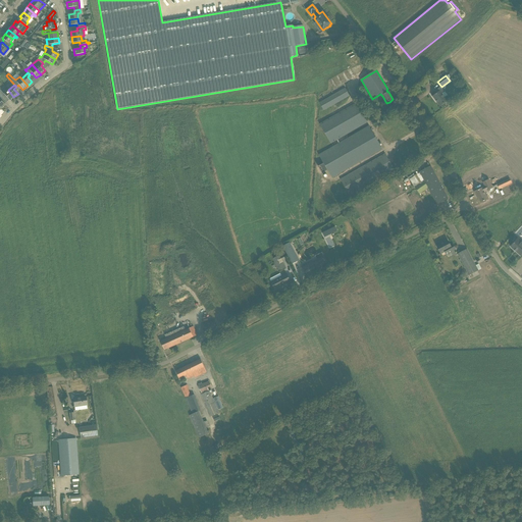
[(439,92),(433,97),(440,107),(447,101),(441,94),(444,93),(440,88),(437,90),(439,92)]
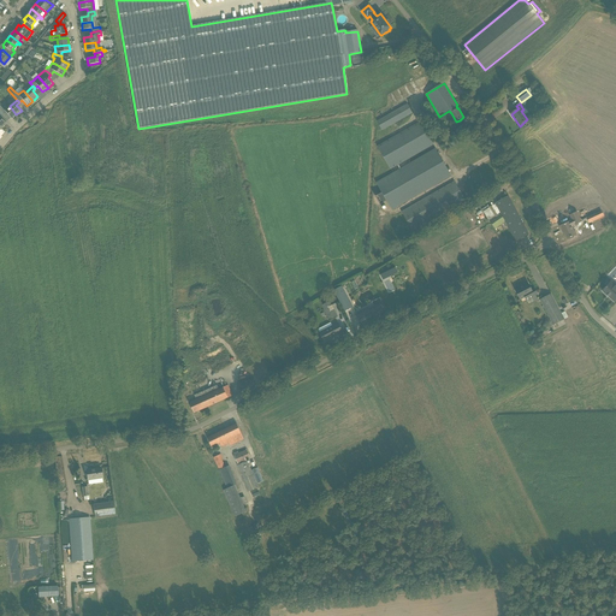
[(412,113),(407,105),(377,122),(383,130),(412,113)]
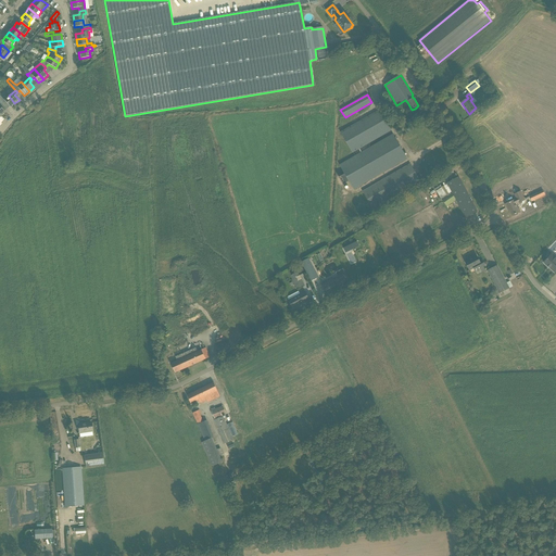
[(14,103),(9,96),(3,100),(0,96),(0,101),(3,104),(5,102),(10,108),(14,103)]
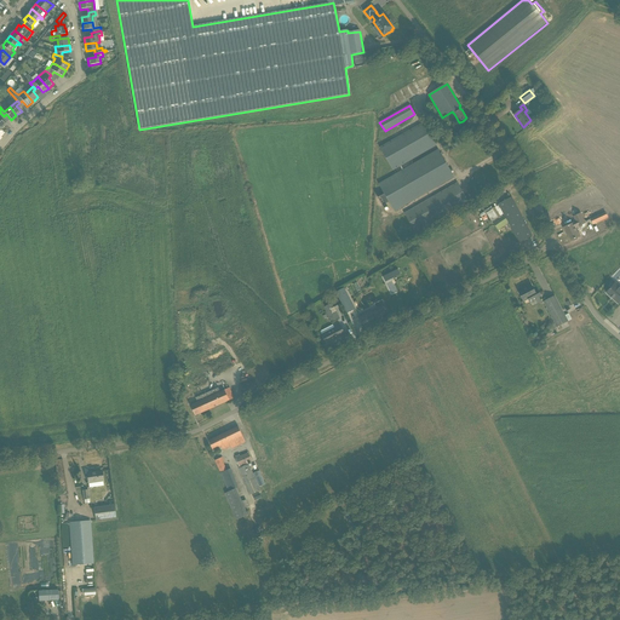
[(436,145),(423,124),(379,148),(392,171),(436,145)]
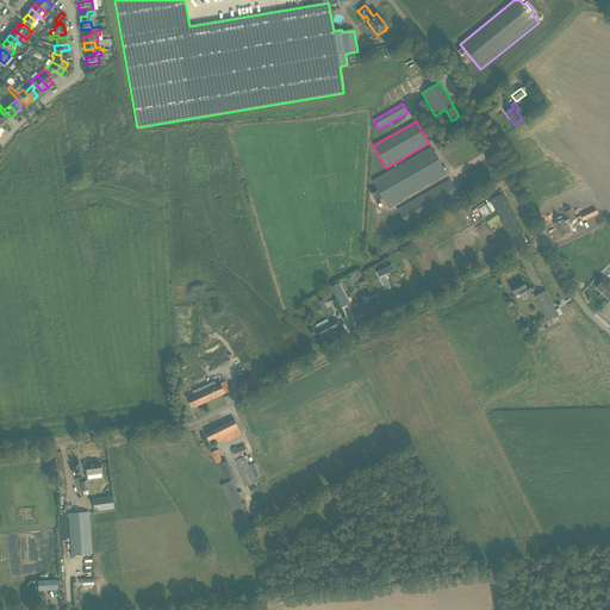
[(431,148),(373,181),(388,209),(447,174),(431,148)]
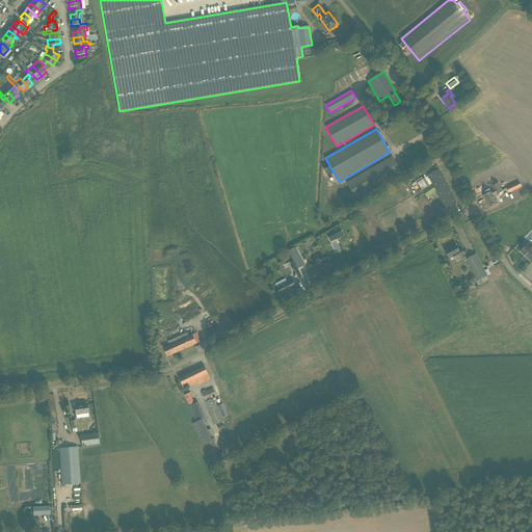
[(356,200),(401,174),(392,157),(347,183),(356,200)]
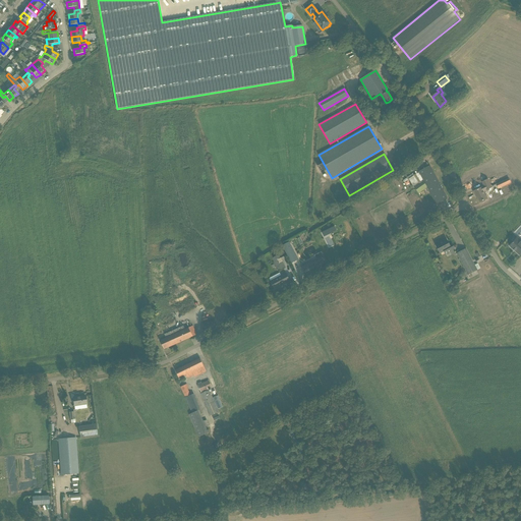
[(430,166),(425,168),(419,172),(423,180),(413,186),(418,193),(427,187),(436,205),(447,198),(430,166)]
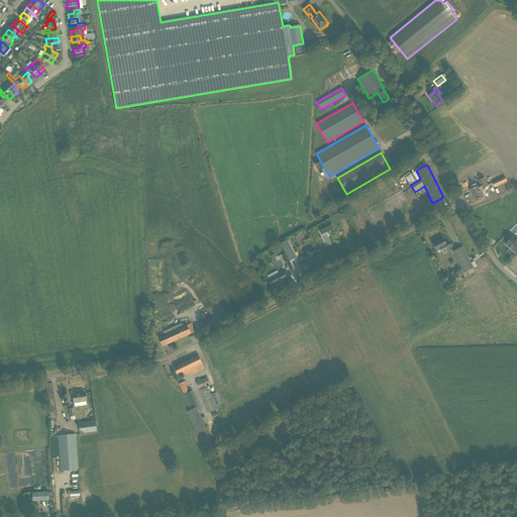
[(492,183),(495,188),(507,182),(506,178),(506,177),(492,183)]
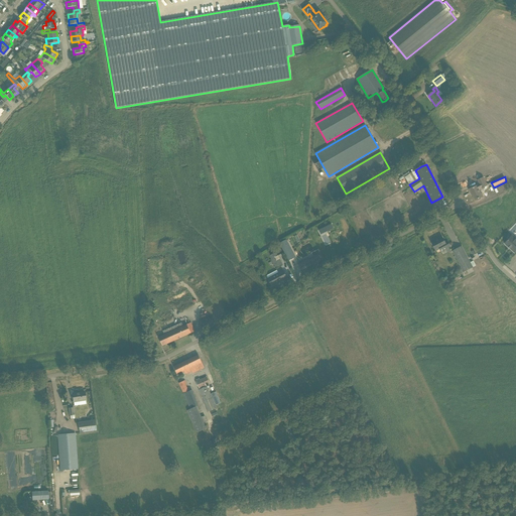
[(487,185),(483,177),(478,180),(480,184),(469,189),(472,196),(473,195),(476,201),(483,197),(479,188),(482,187),(482,188),(487,185)]
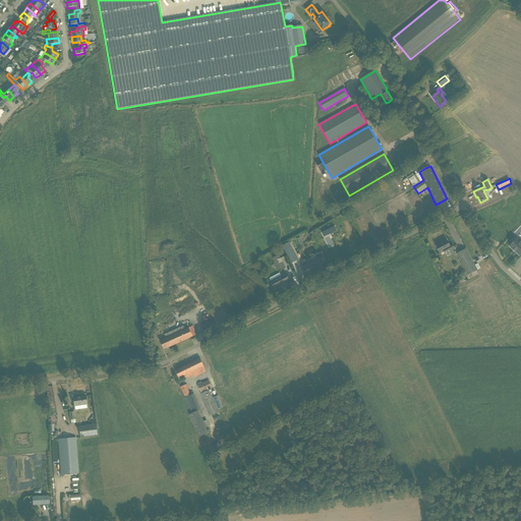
[(520,255),(520,254),(520,240),(518,238),(515,240),(510,246),(520,255)]
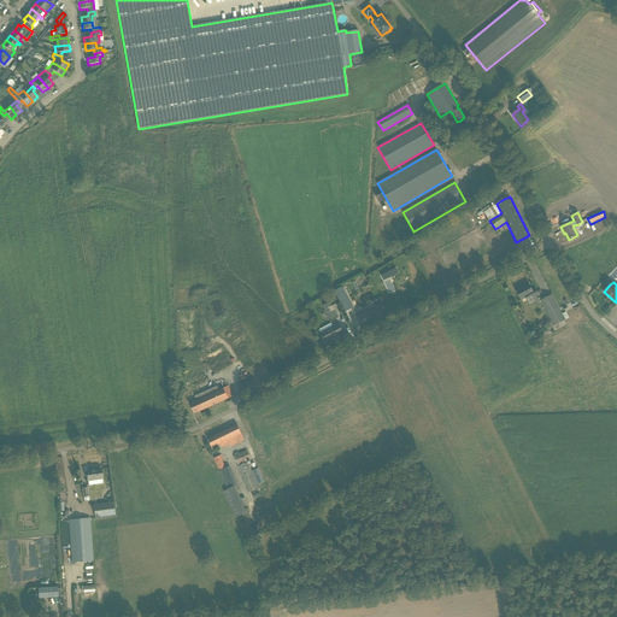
[(524,287),(516,292),(521,300),(526,298),(532,294),(533,298),(539,295),(535,289),(533,291),(528,283),(523,286),(524,287)]
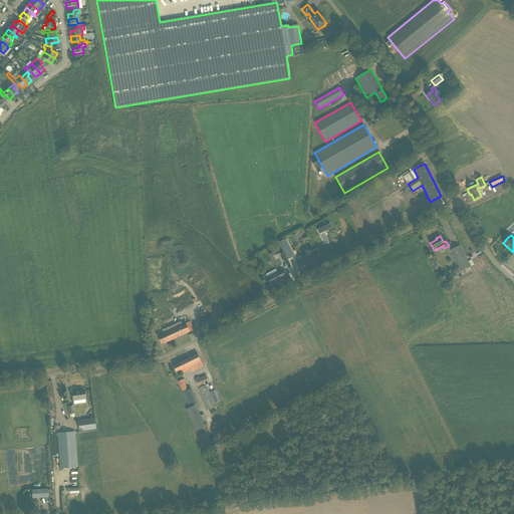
[(278,242),(288,260),(294,257),(285,239),(278,242)]
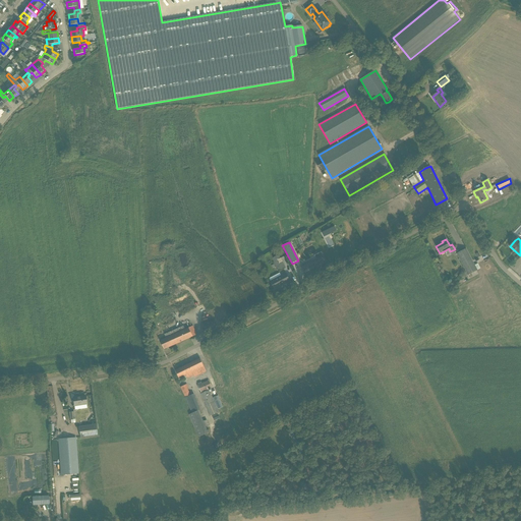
[(457,253),(467,275),(477,271),(475,266),(466,249),(457,253)]
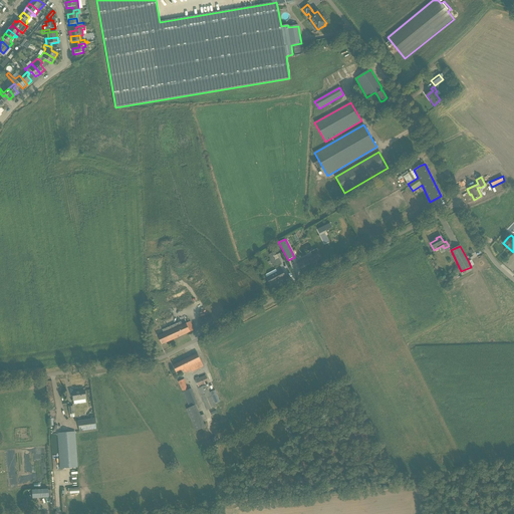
[(282,264),(275,252),(268,255),(275,268),(282,264)]
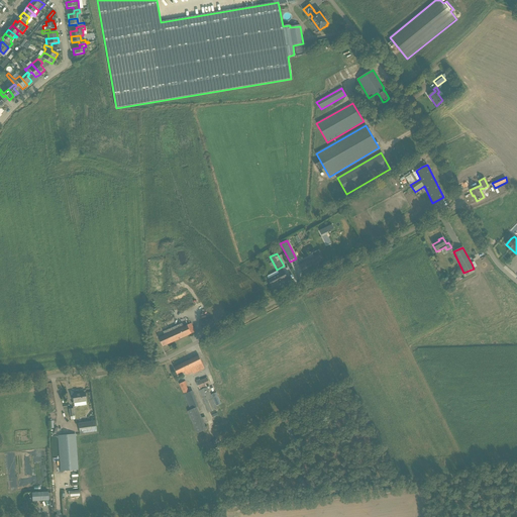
[(298,264),(301,270),(313,264),(314,265),(313,265),(314,266),(323,261),(323,260),(322,261),(319,254),(309,260),(309,259),(298,264)]
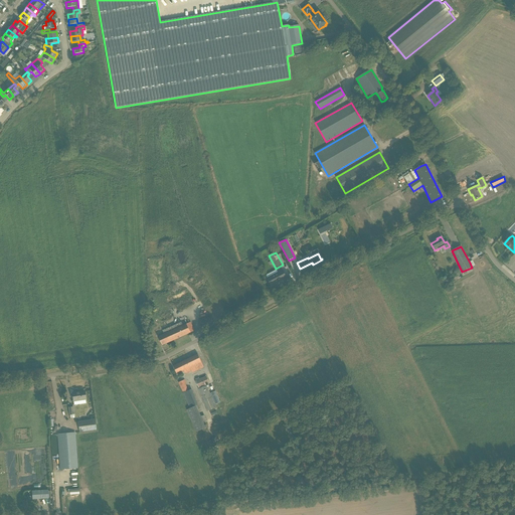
[(287,278),(284,274),(283,271),(268,279),(272,286),(287,278)]
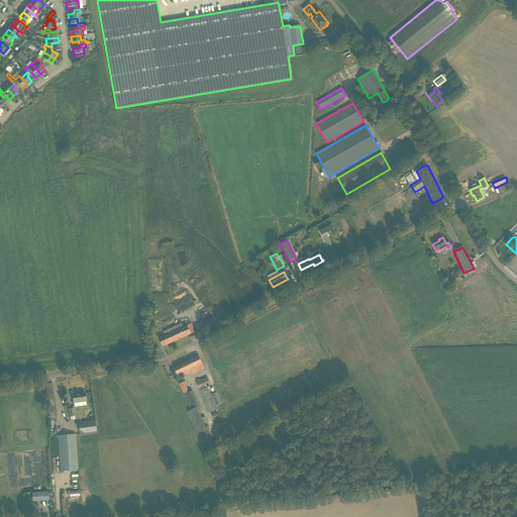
[(173,305),(190,298),(187,290),(170,296),(173,305)]
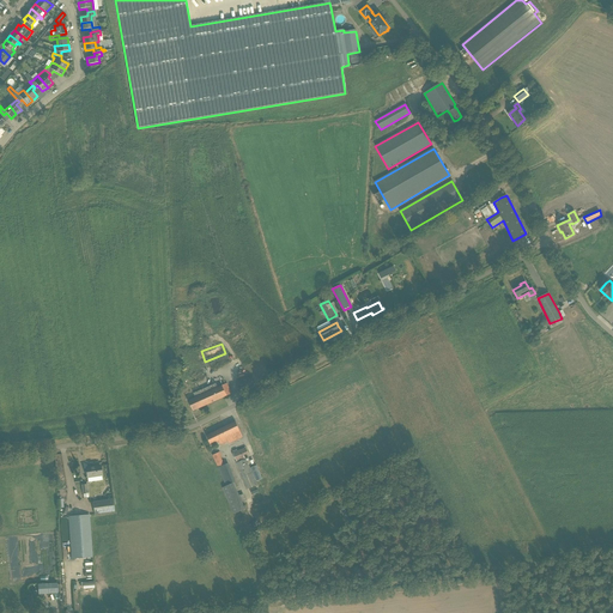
[(244,345),(236,350),(244,368),(254,363),(244,345)]
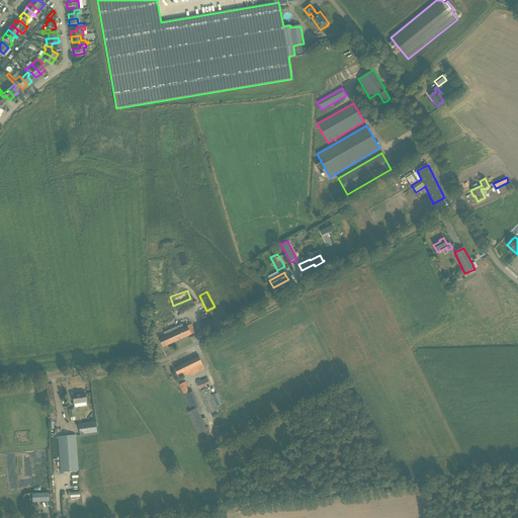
[(176,307),(180,314),(196,307),(192,298),(176,307)]
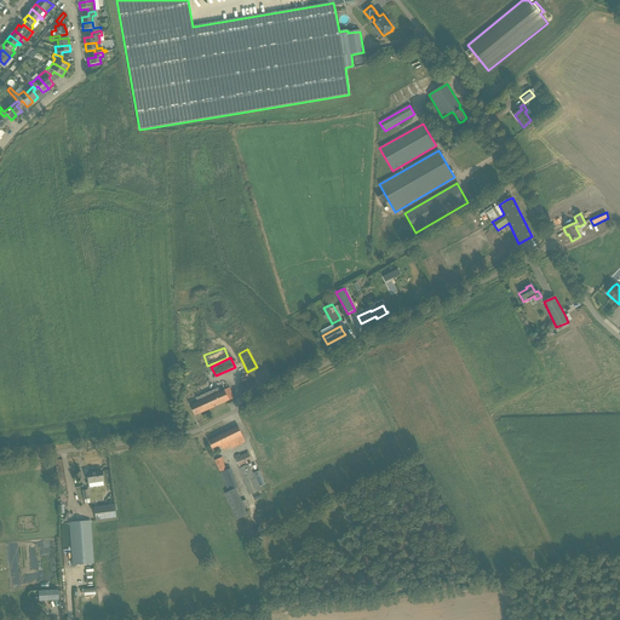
[(239,383),(241,389),(256,385),(253,378),(239,383)]
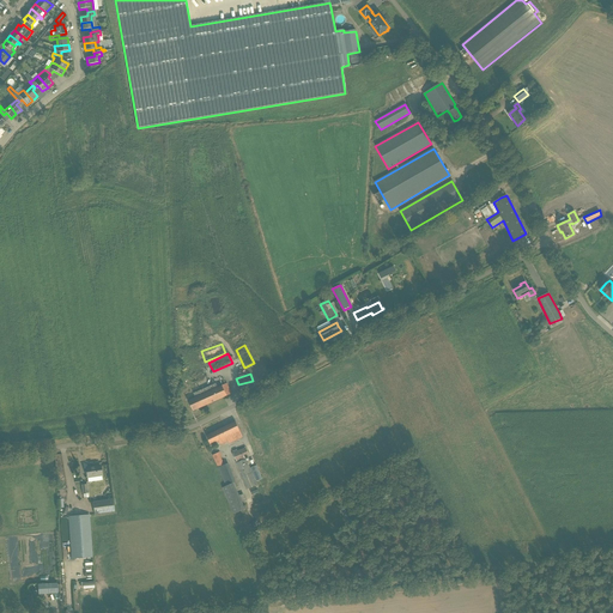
[(231,394),(226,383),(218,388),(216,383),(206,387),(207,388),(194,394),(195,398),(188,401),(193,412),(231,394)]
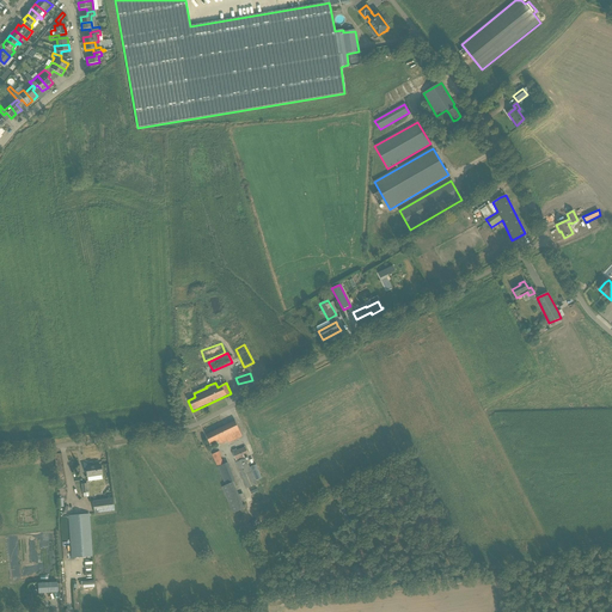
[(206,435),(210,444),(210,445),(219,441),(221,445),(228,441),(228,442),(243,436),(236,421),(206,435)]
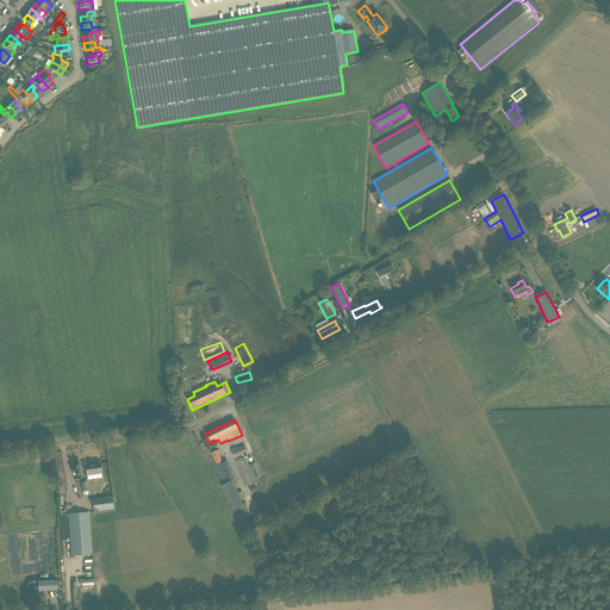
[(244,446),(231,450),(235,460),(248,454),(244,446)]
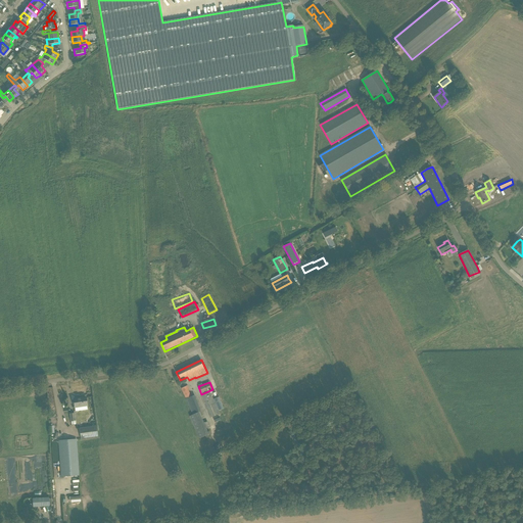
[(195,395),(191,396),(188,389),(189,389),(188,386),(187,386),(181,388),(186,399),(192,415),(190,416),(199,438),(209,434),(210,434),(209,431),(207,431),(199,412),(201,411),(195,395)]
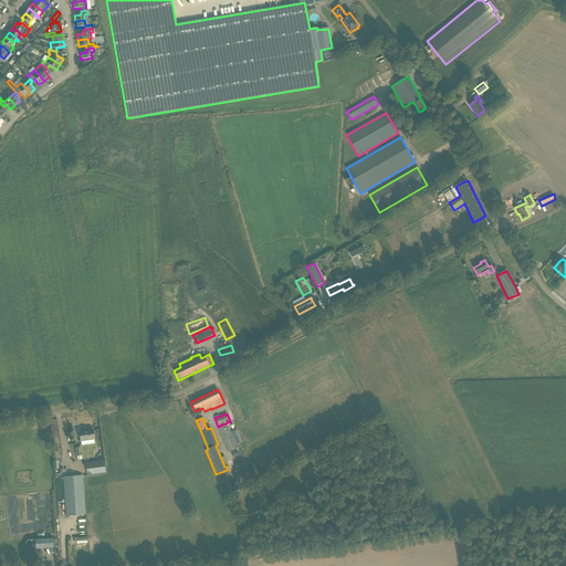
[(238,448),(227,423),(218,428),(218,429),(219,429),(223,440),(229,452),(238,448)]
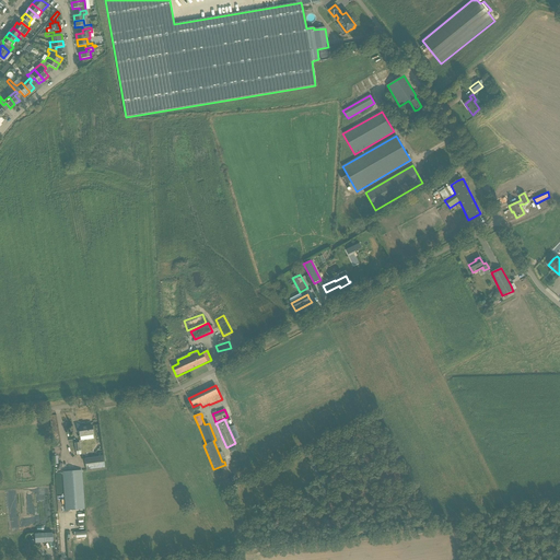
[(80,436),(81,441),(93,439),(92,426),(79,428),(80,436)]
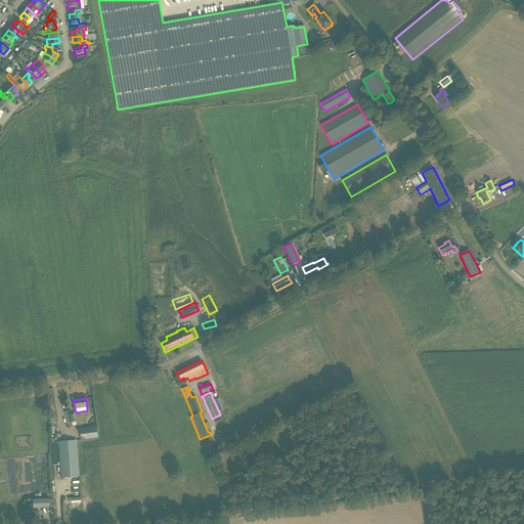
[(219,398),(214,400),(219,411),(224,409),(219,398)]
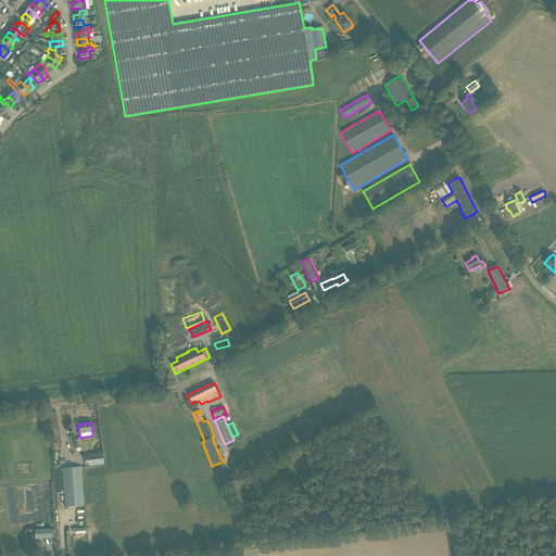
[(102,453),(84,455),(86,467),(104,465),(102,453)]
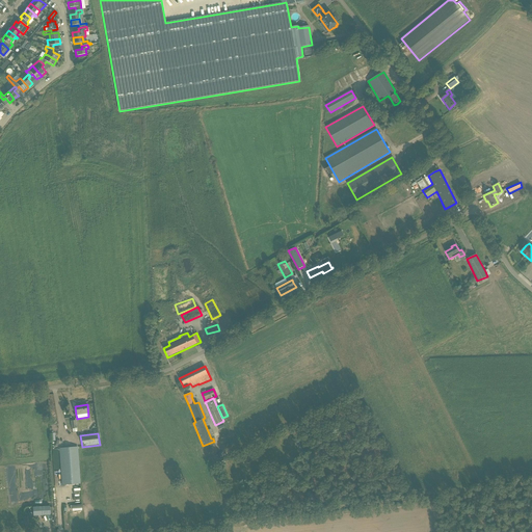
[(80,483),(78,454),(77,447),(59,449),(62,485),(80,483)]
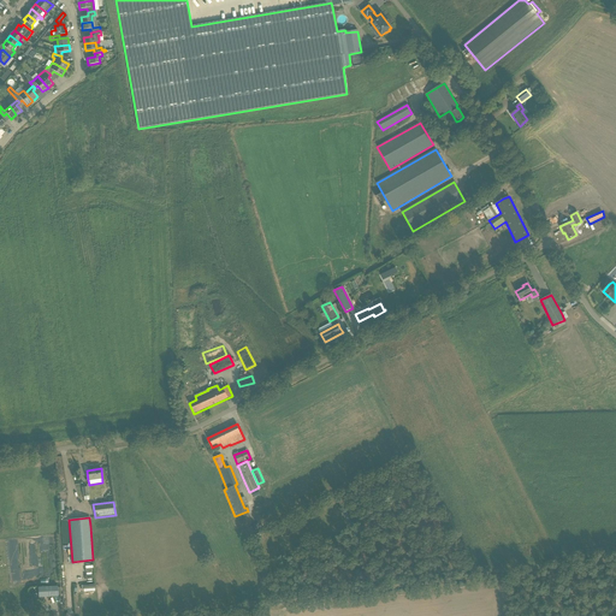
[(58,596),(58,590),(58,586),(37,587),(39,597),(58,596)]
